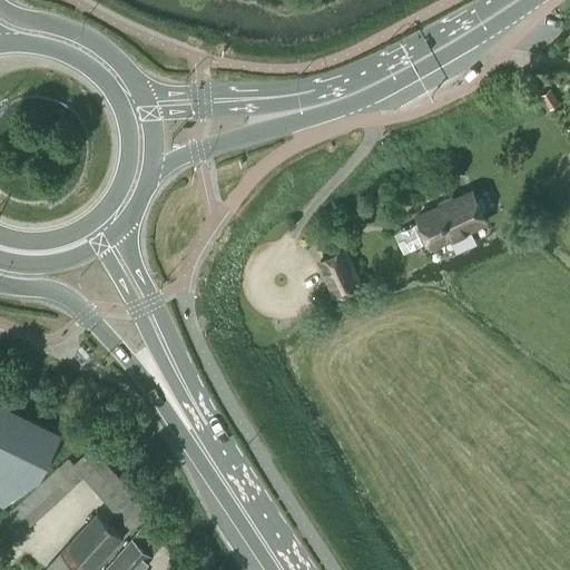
[(393,234),(402,252),(428,243),(430,247),(449,238),(455,253),(477,244),(470,228),(484,223),(471,192),(415,216),(419,223),(393,234)]
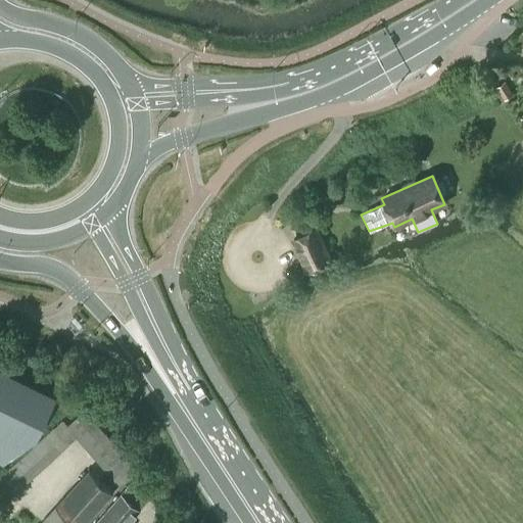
[(306,270),(329,259),(316,229),(293,238),(306,270)]
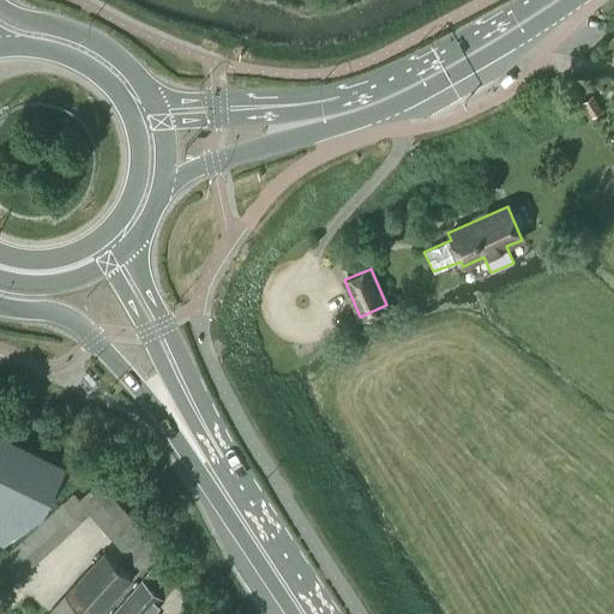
[(0,541),(2,542),(41,513),(64,465),(0,434),(0,541)]
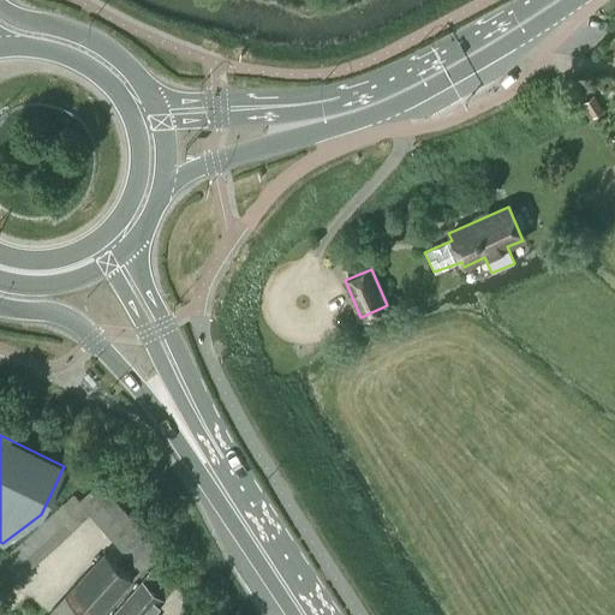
[(99,483),(78,501),(90,513),(141,569),(159,553),(148,539),(99,483)]
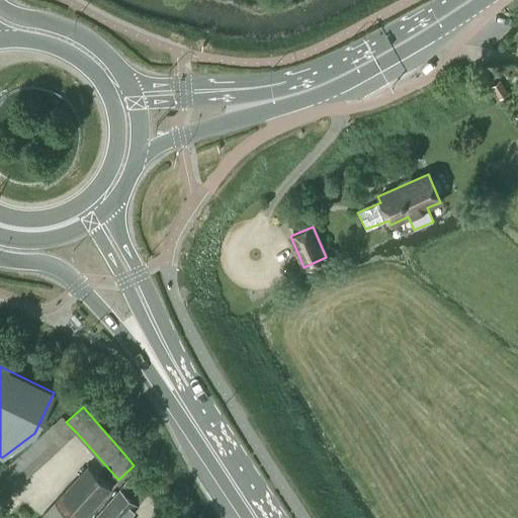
[(12,464),(0,476),(0,480),(12,493),(26,479),(66,441),(52,427),(12,464)]
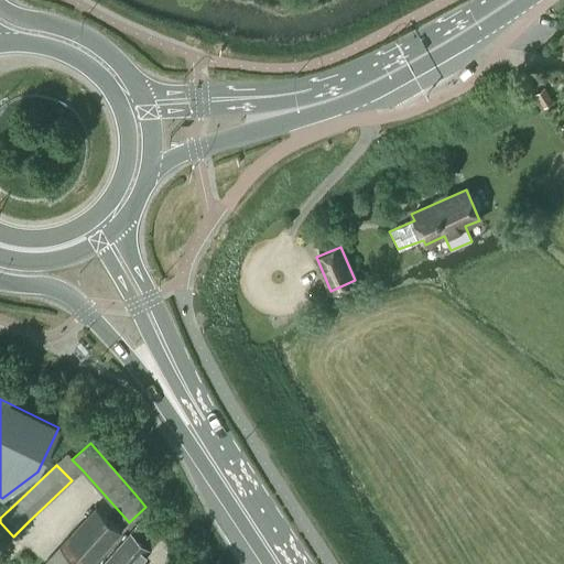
[(58,542),(79,563),(87,563),(121,530),(96,506),(58,542)]
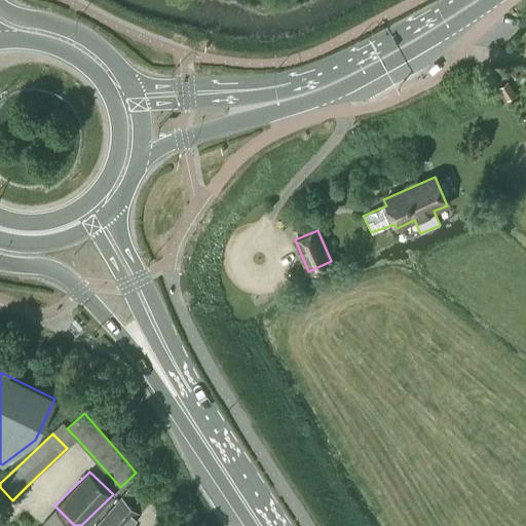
[(121,495),(92,525),(126,525),(155,494),(139,478),(121,495)]
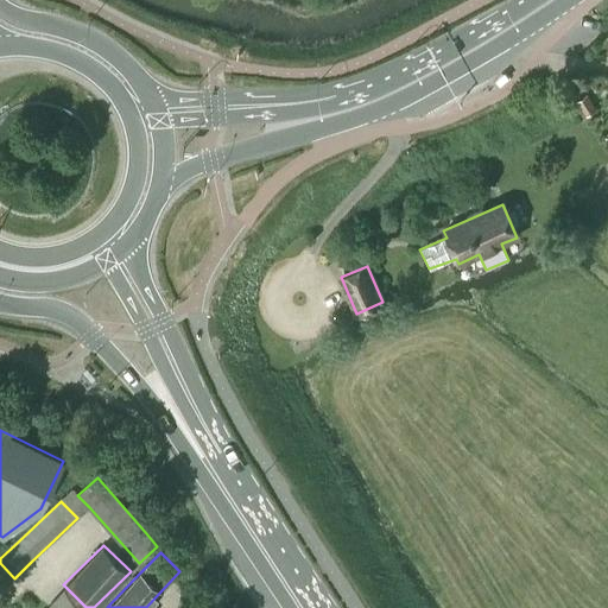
All buildings are outlined.
